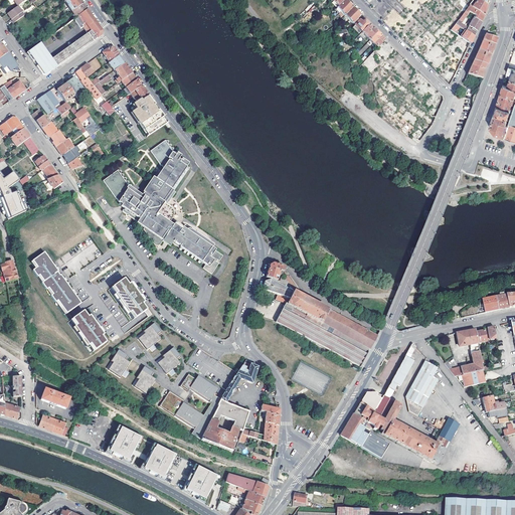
[(78,0),(68,0),(65,3),(71,12),(82,5),(80,3),(78,0)]
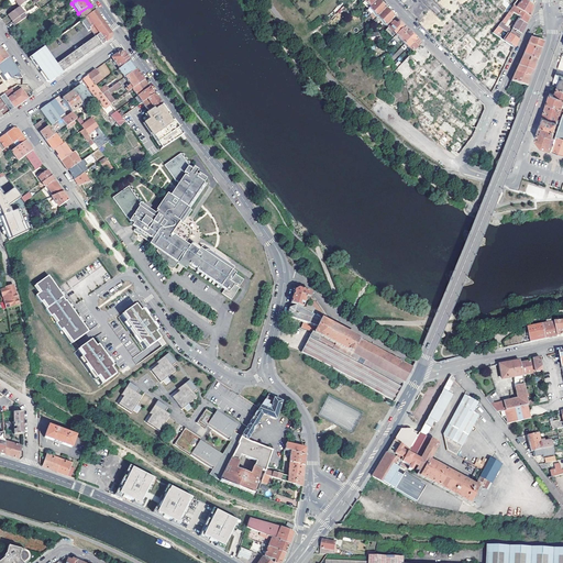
[(376,0),(370,7),(368,9),(373,13),(382,4),(378,1),(376,0)]
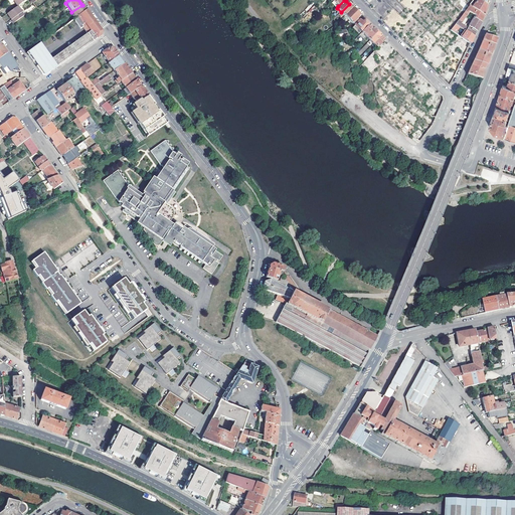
[(488,6),(482,2),(479,0),(478,0),(472,7),(485,15),(486,10),(488,6)]
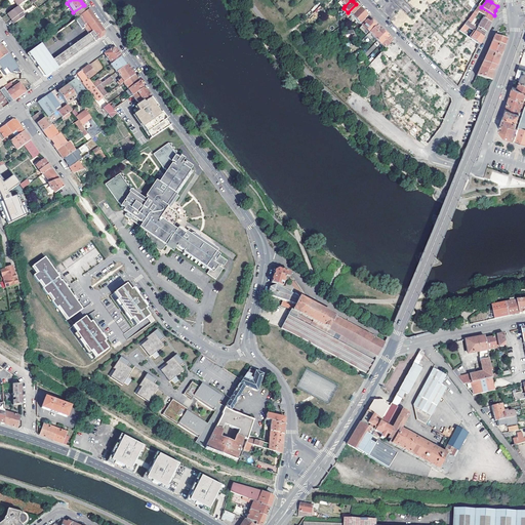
[(23,13),(25,16),(37,7),(35,4),(24,12),(23,13)]
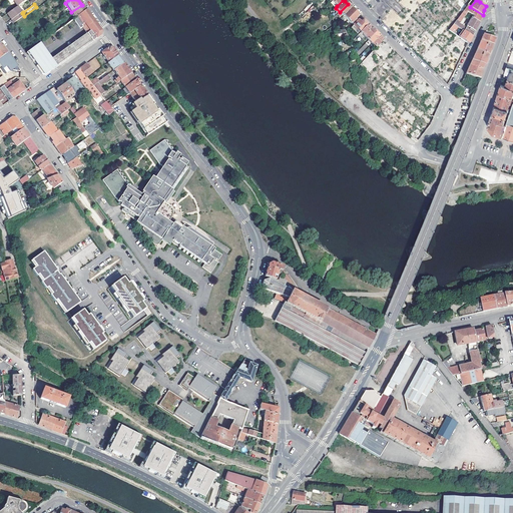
[(348,4),(340,12),(343,16),(352,8),(349,6),(348,4)]
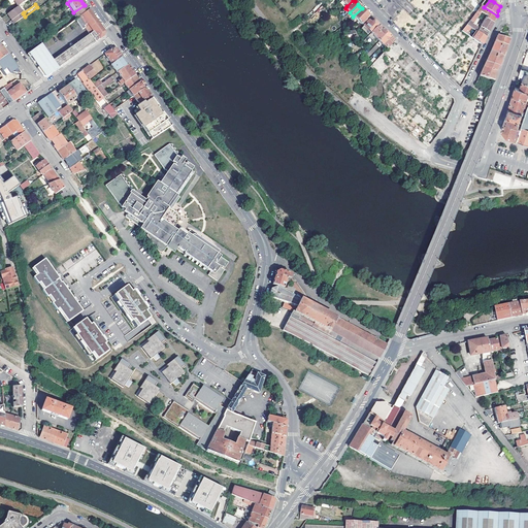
[(85,5),(73,12),(78,19),(89,11),(88,9),(85,5)]
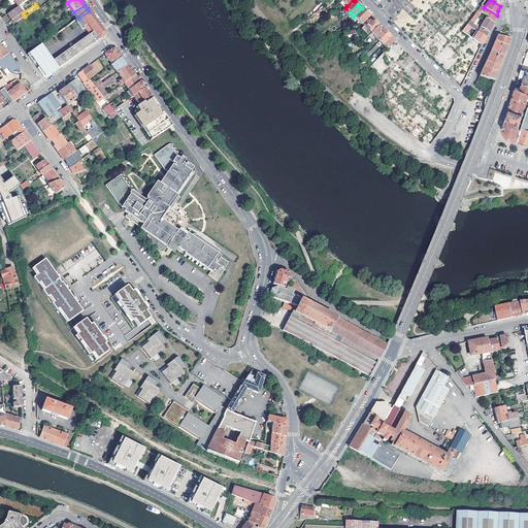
[(497,15),(484,7),(482,5),(481,6),(476,11),(493,23),(495,20),(497,15)]
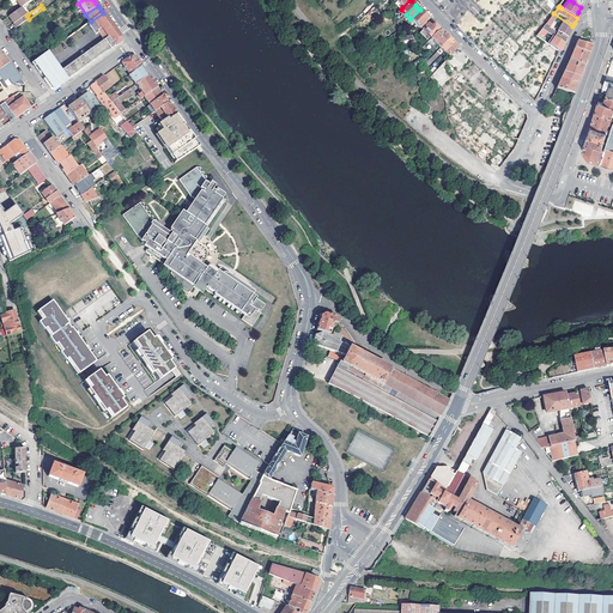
[(22,7),(10,17),(14,24),(17,22),(19,25),(29,19),(26,16),(28,14),(22,7)]
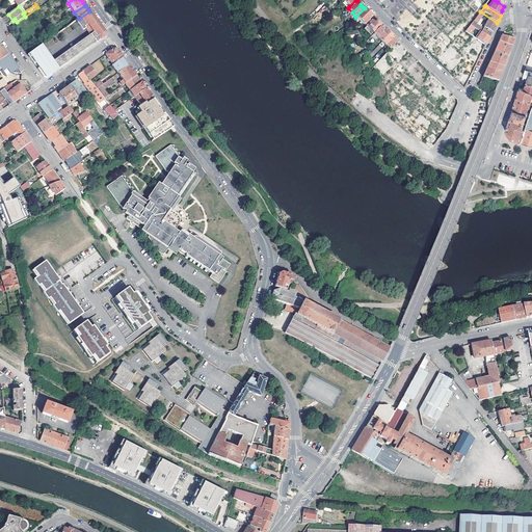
[(38,9),(46,19),(48,18),(41,7),(38,9)]
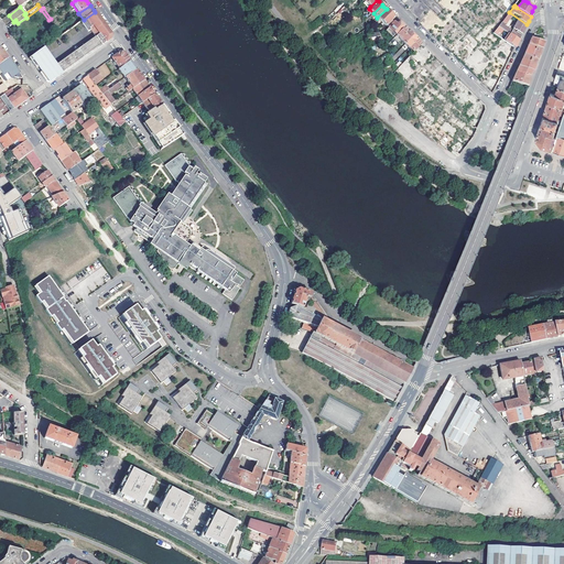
[(387,9),(377,18),(382,22),(391,13),(388,11),(387,9)]
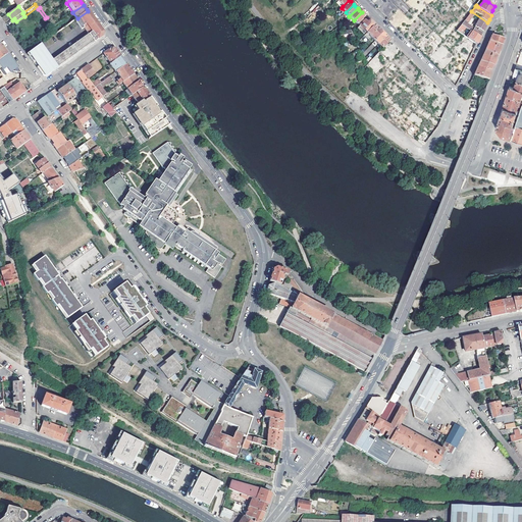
[(41,45),(30,53),(30,54),(31,55),(29,57),(34,63),(36,62),(38,64),(39,66),(37,68),(42,74),(43,76),(46,76),(69,60),(103,36),(103,33),(88,11),(77,18),(74,20),(82,30),(85,28),(89,35),(51,61),(47,57),(49,55),(41,45)]
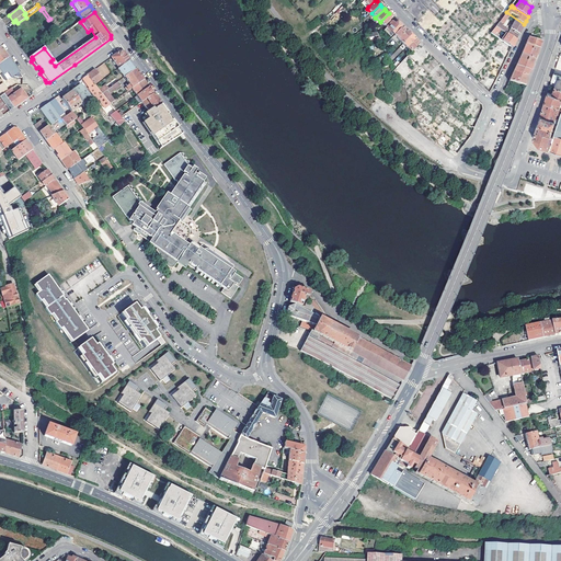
[(506,12),(495,25),(516,39),(519,33),(524,24),(506,12)]
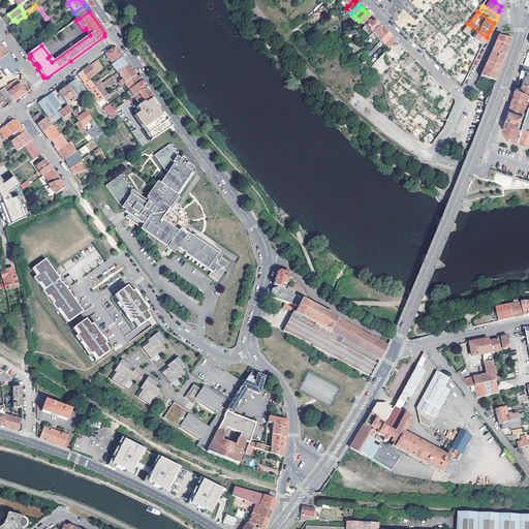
[(367,12),(359,21),(363,25),(363,24),(368,19),(371,17),(369,14),(367,12)]
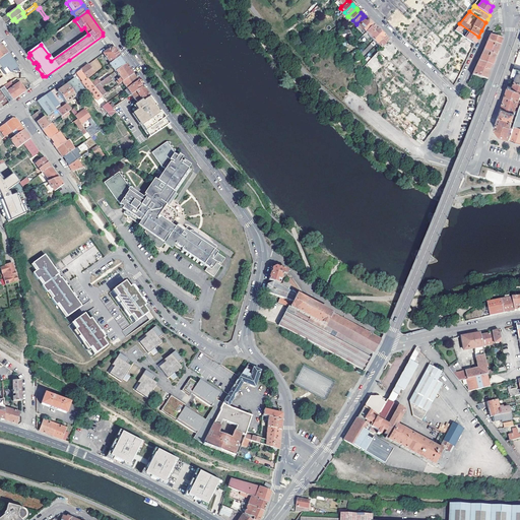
[(8,14),(6,15),(13,24),(16,21),(14,18),(12,20),(8,14)]
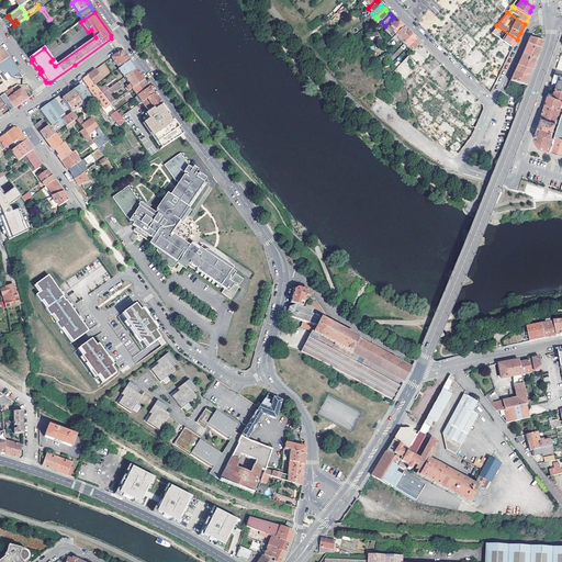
[(391,20),(385,25),(388,27),(385,31),(388,33),(391,31),(394,34),(402,26),(400,24),(398,23),(395,24),(391,20)]
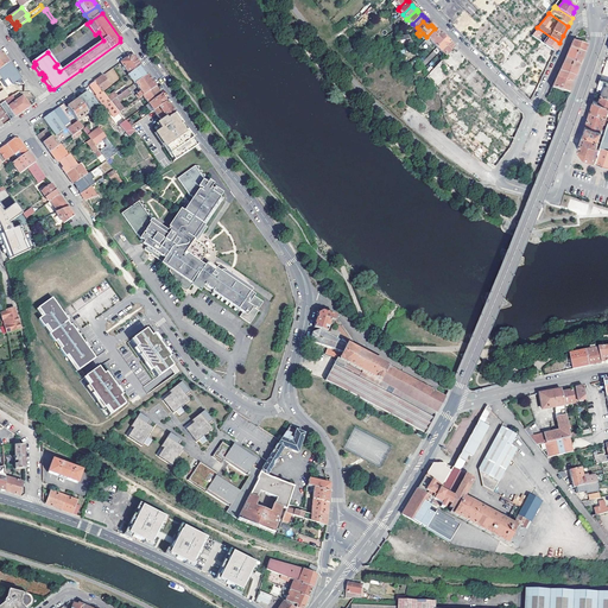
[(559,43),(537,27),(531,36),(555,51),(556,51),(557,48),(559,43)]
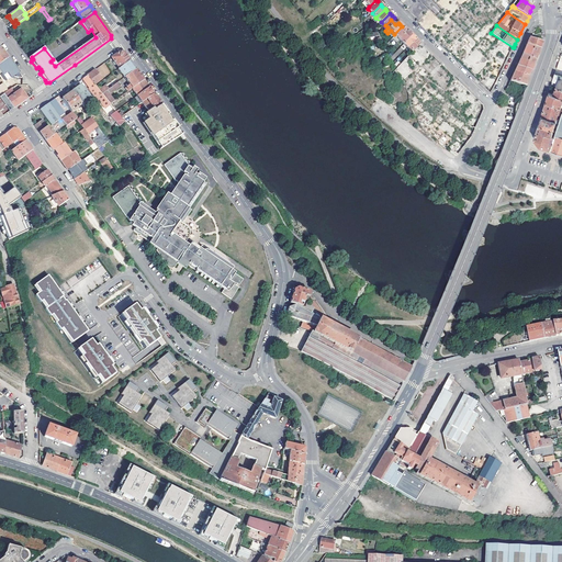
[(400,40),(407,32),(405,30),(403,27),(395,35),(400,40)]
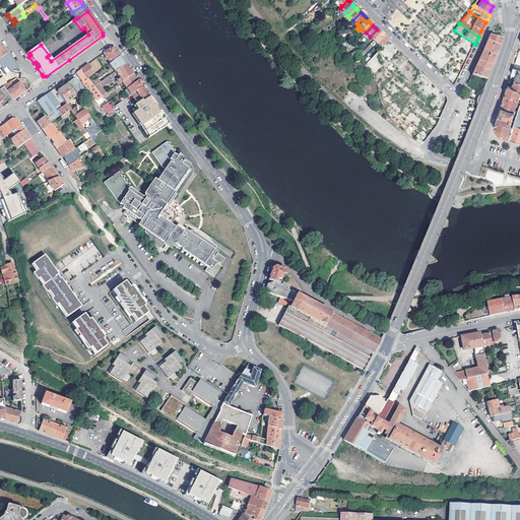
[(341,43),(354,41),(353,39),(349,30),(348,29),(338,31),(341,43)]
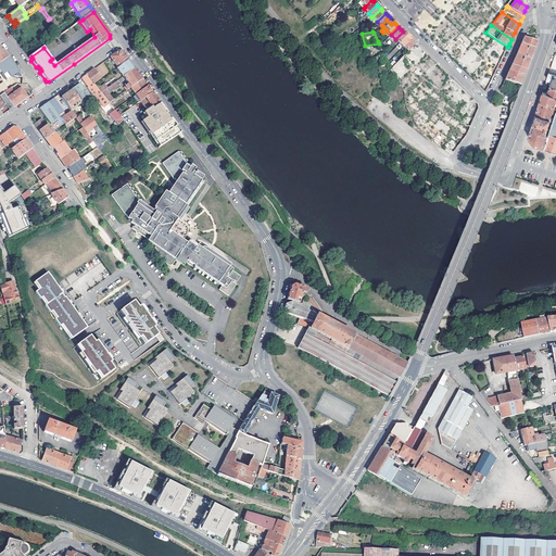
[(403,32),(395,39),(400,43),(407,36),(405,34),(403,32)]
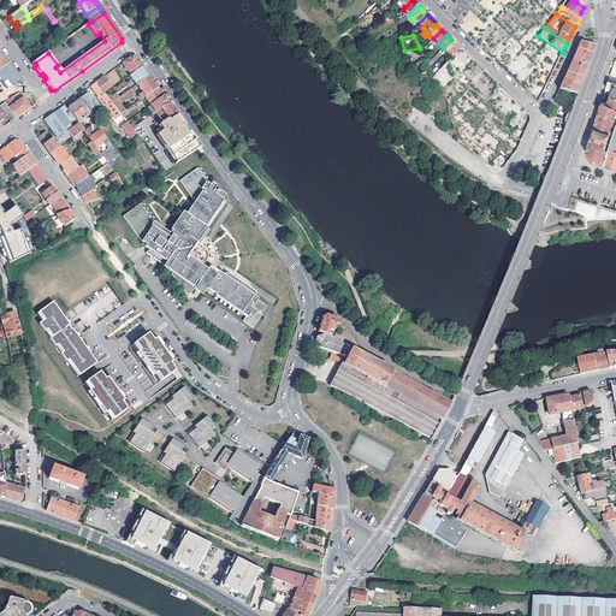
[(49,47),(52,49),(64,42),(61,39),(49,47)]
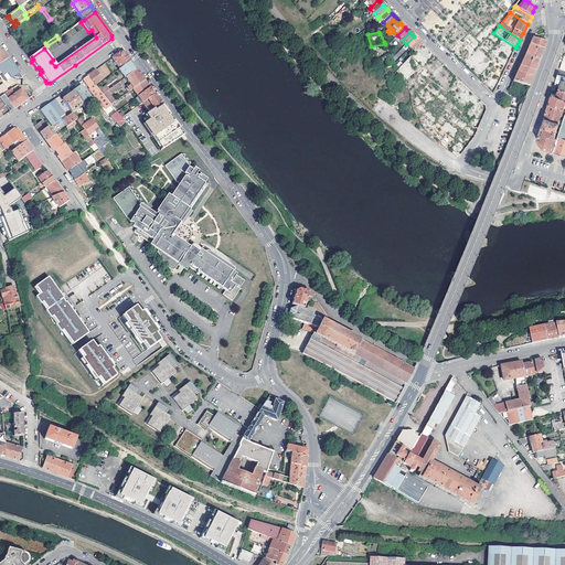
[(414,36),(406,44),(409,49),(417,40),(415,38),(414,36)]
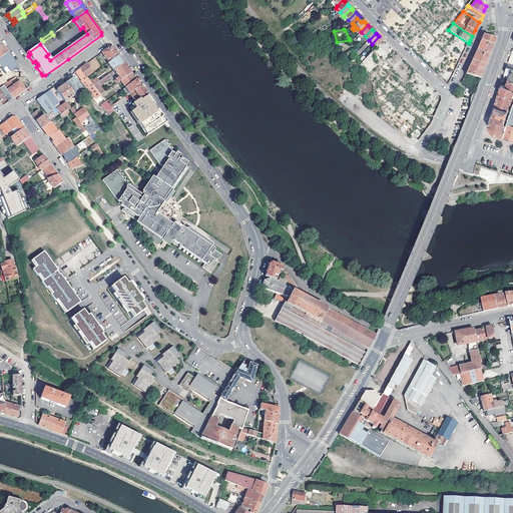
[(481,41),(493,45),(494,41),(495,38),(484,34),(481,41)]
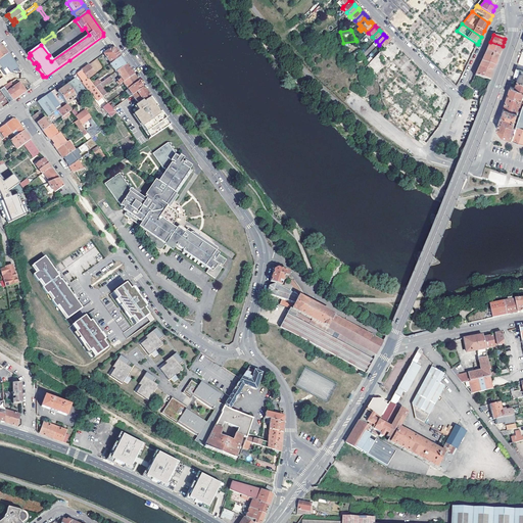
[(386,37),(379,45),(383,49),(391,41),(388,39),(386,37)]
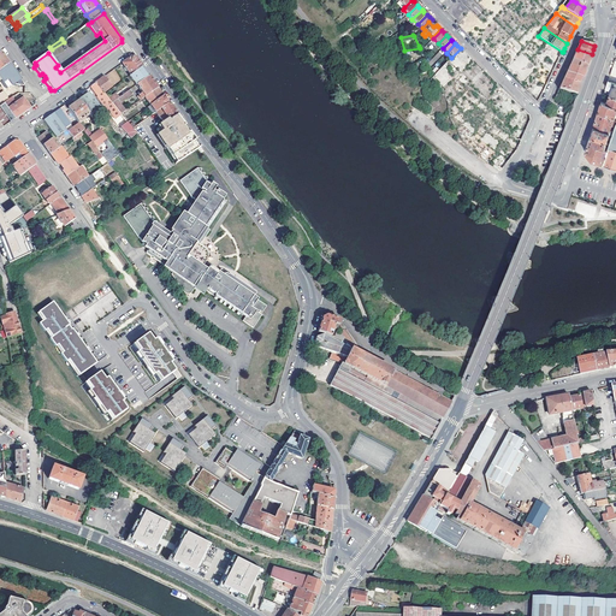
[(592,54),(578,49),(573,60),(580,63),(582,57),(590,60),(591,57),(592,54)]
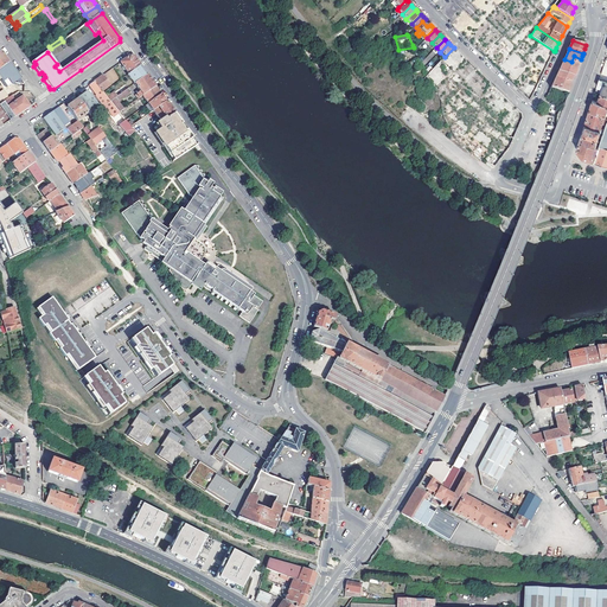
[(129,56),(121,63),(129,74),(140,65),(139,63),(134,57),(129,56)]
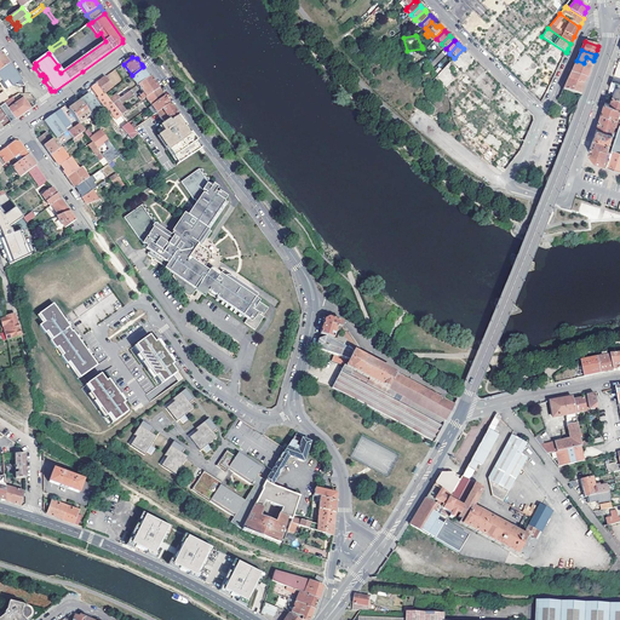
[(584,63),(577,61),(570,73),(586,79),(587,78),(590,70),(593,61),(586,57),(584,63)]
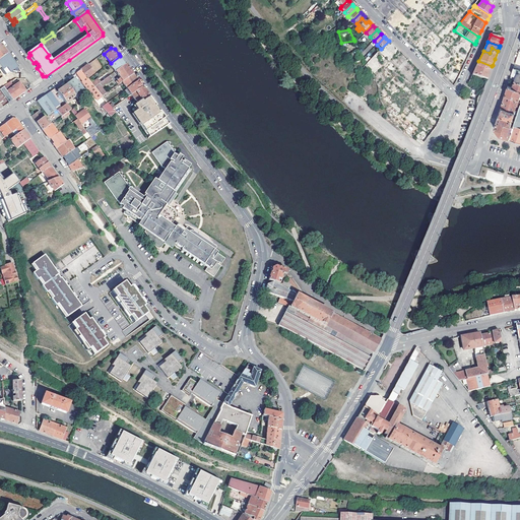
[(377,52),(365,65),(374,73),(386,61),(377,52)]
